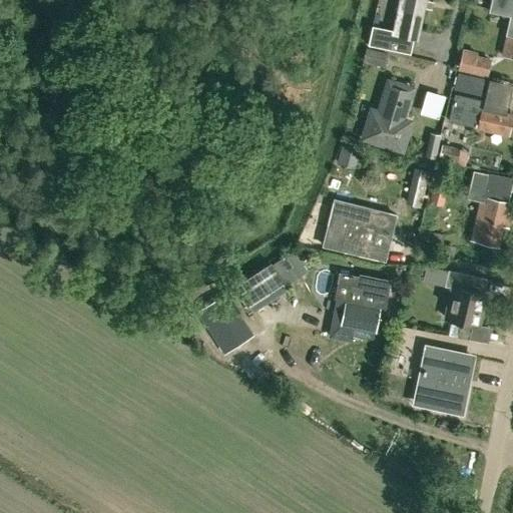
[(372,22),(368,45),(396,50),(410,53),(413,39),(418,40),(426,5),(426,0),(399,0),(394,26),(372,22)]
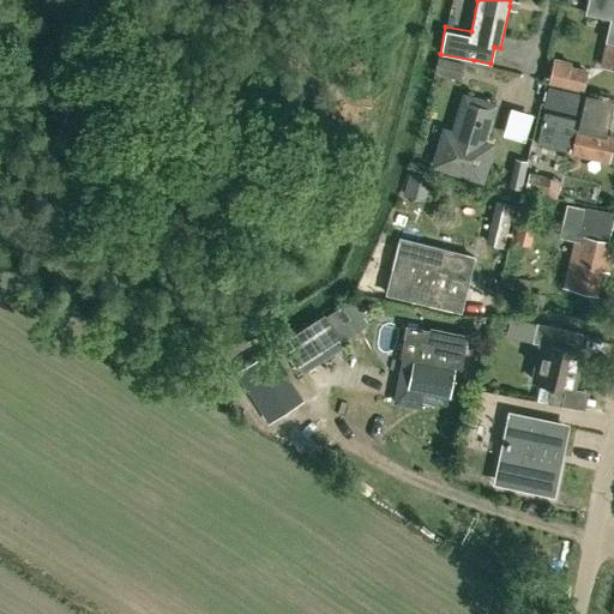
[(613,0),(589,0),(587,12),(611,17),(600,65),(613,68),(613,0)]
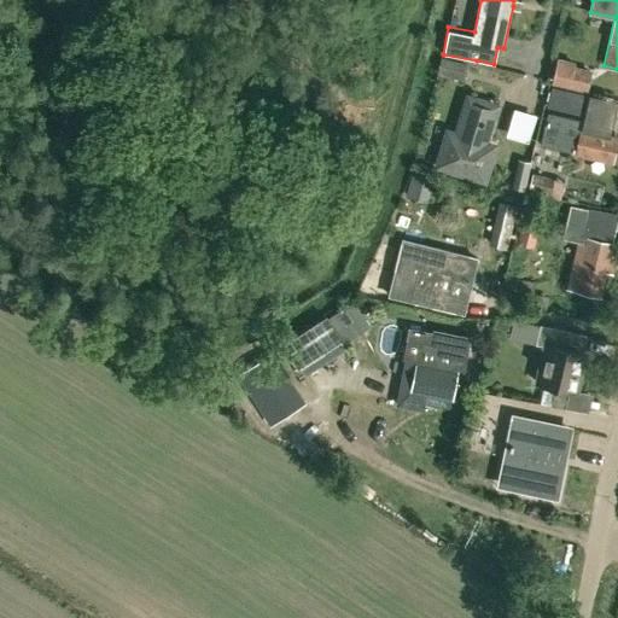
[(466,65),(448,60),(444,73),(462,77),(466,65)]
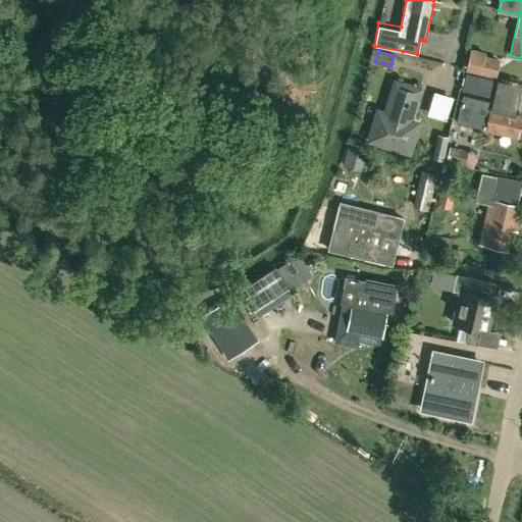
[(501,59),(485,55),(483,60),(469,56),(465,70),(496,77),(501,59)]
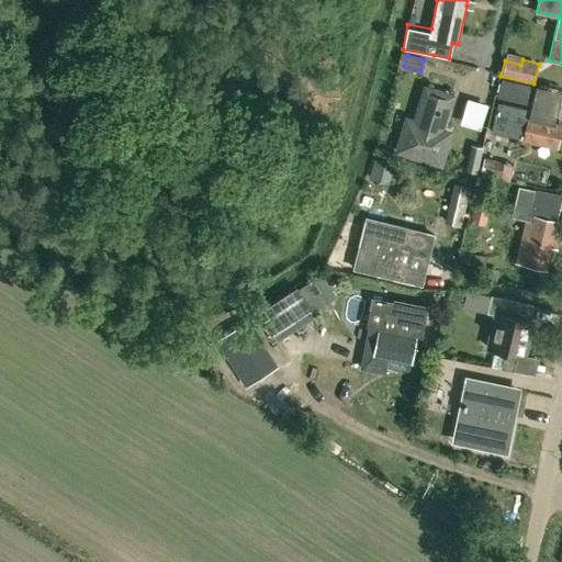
[(532,105),(537,88),(503,80),(497,98),(532,105)]
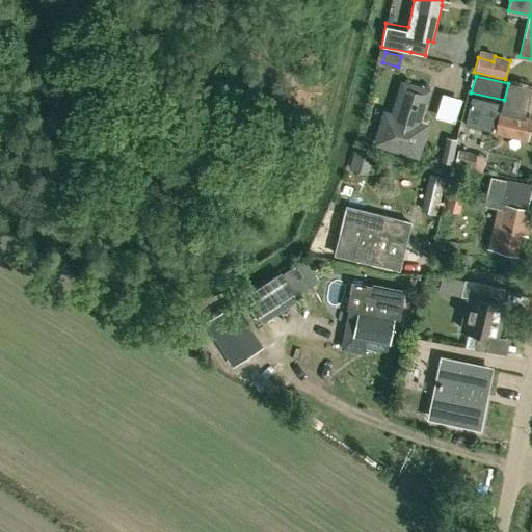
[(386,113),(376,142),(416,154),(425,125),(417,123),(426,90),(422,89),(420,86),(410,83),(407,85),(403,83),(393,115),(386,113)]
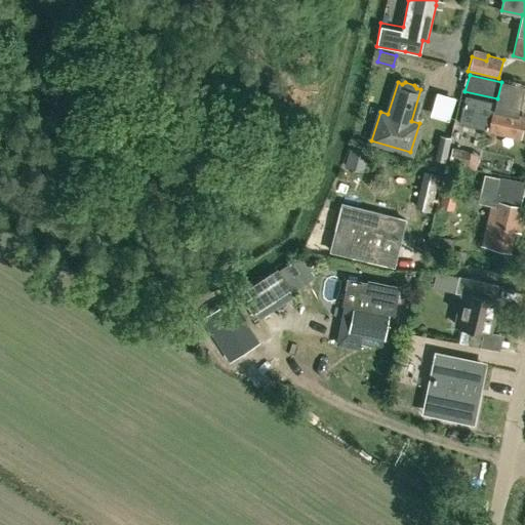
[(524,122),(524,115),(495,108),(496,103),(466,95),(459,123),(486,129),(485,132),(521,139),(524,122)]
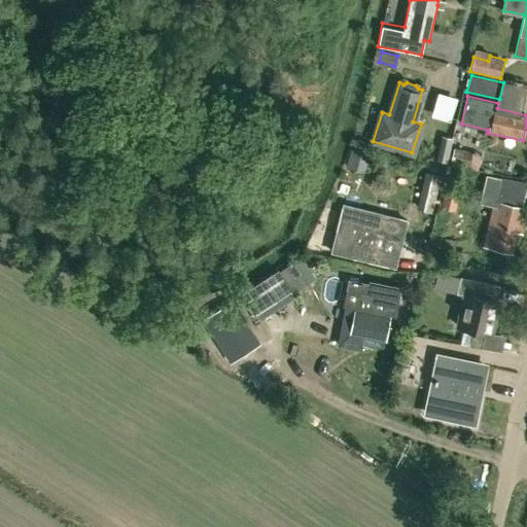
[(352,143),(349,153),(353,153),(349,169),(363,173),(371,148),(352,143)]
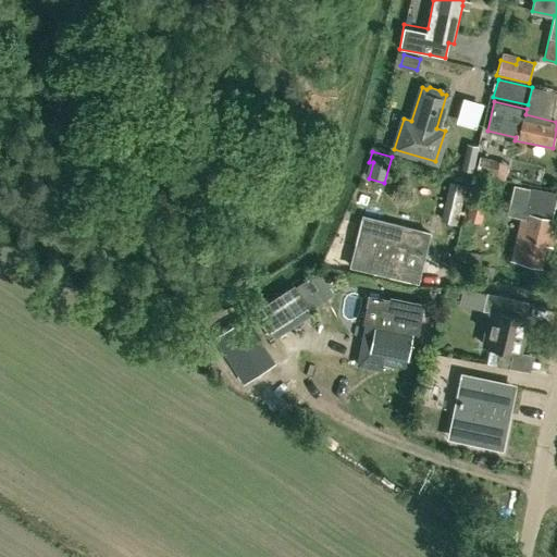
[(500,160),(479,156),(475,172),(497,176),(500,160)]
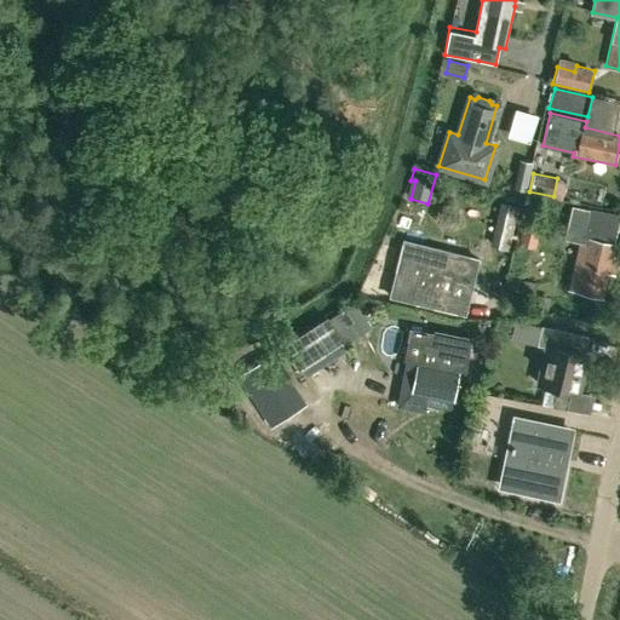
[(616,244),(615,244),(619,222),(619,214),(572,205),(566,239),(579,242),(568,291),(603,298),(609,271),(613,273),(615,263),(612,262),(616,244)]
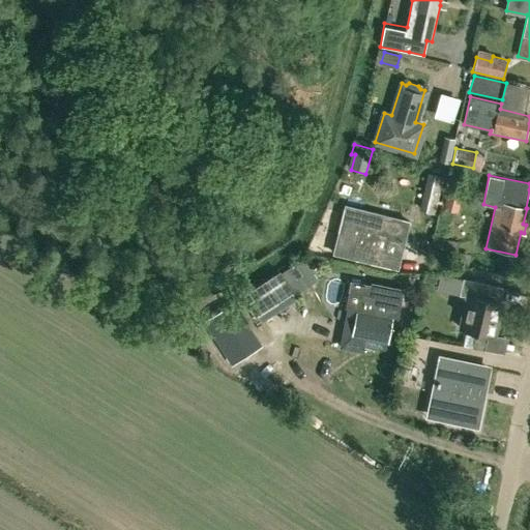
[(399,270),(411,221),(345,204),(332,254),(399,270)]
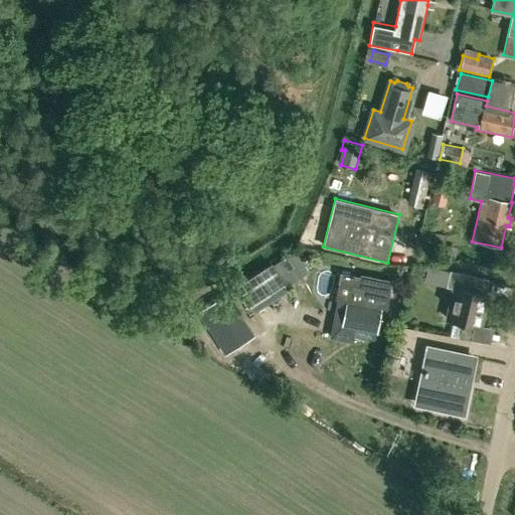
[(458,247),(446,244),(444,256),(455,259),(458,247)]
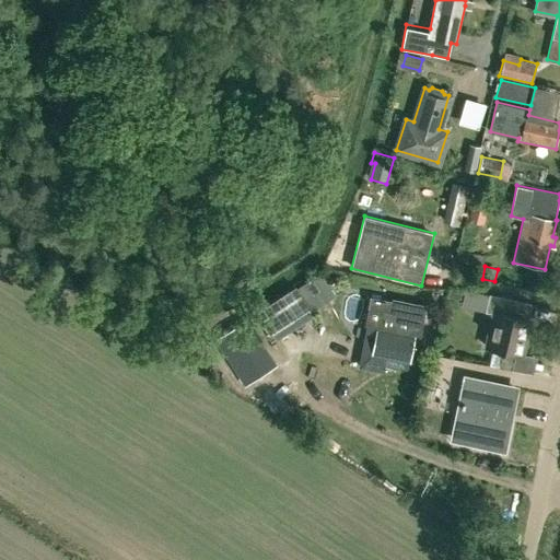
[(272,334),(310,310),(295,287),(258,310),(272,334)]
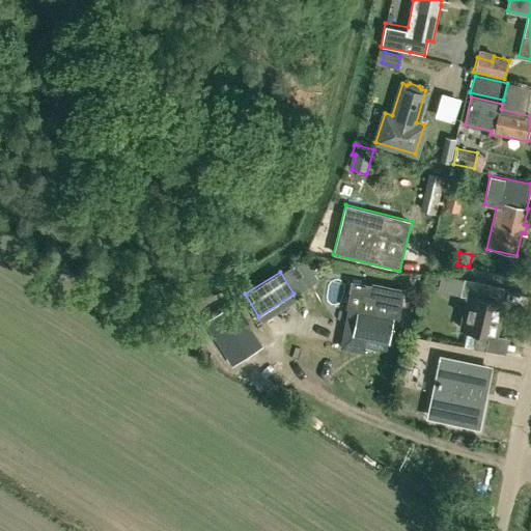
[(467,297),(458,329),(487,335),(498,337),(505,304),(501,303),(504,288),(464,279),(459,296),(467,297)]
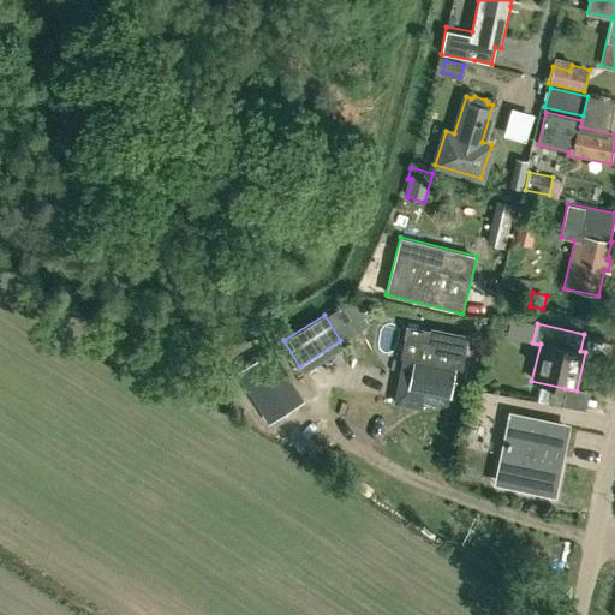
[(422,401),(448,407),(457,369),(463,370),(466,350),(427,341),(429,329),(405,324),(399,357),(415,360),(407,392),(423,394),(422,401)]
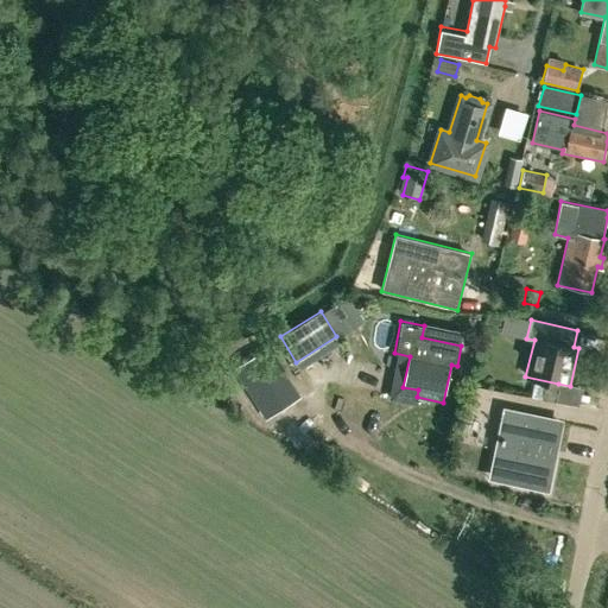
[(544,384),(542,397),(555,400),(558,385),(545,382),(544,384)]
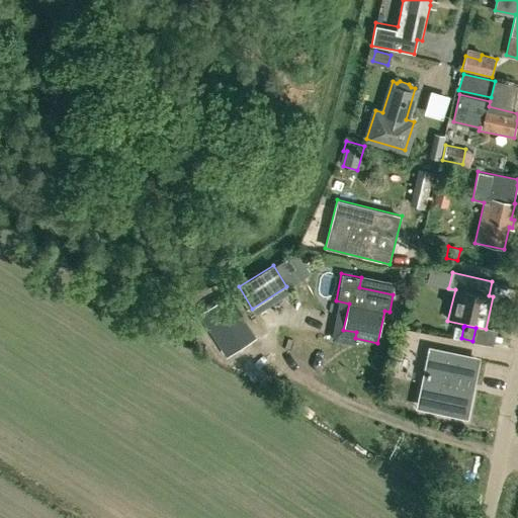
[(431,348),(420,403),(463,411),(475,358),(431,348)]
